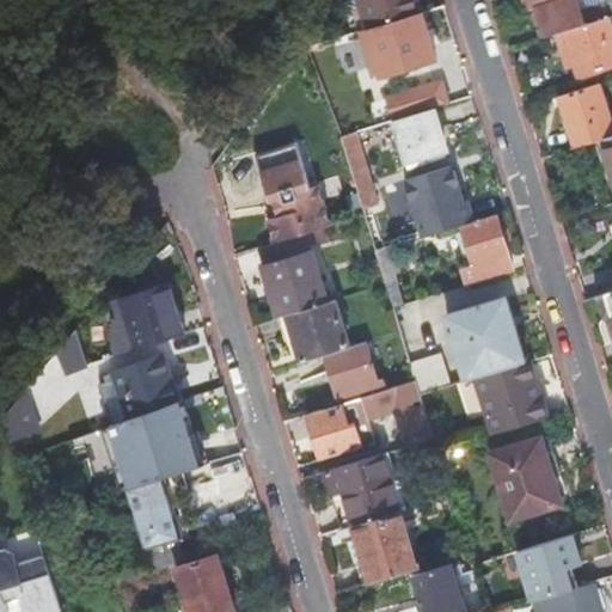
[(356,0),(367,30),(420,13),(415,0),(356,0)]
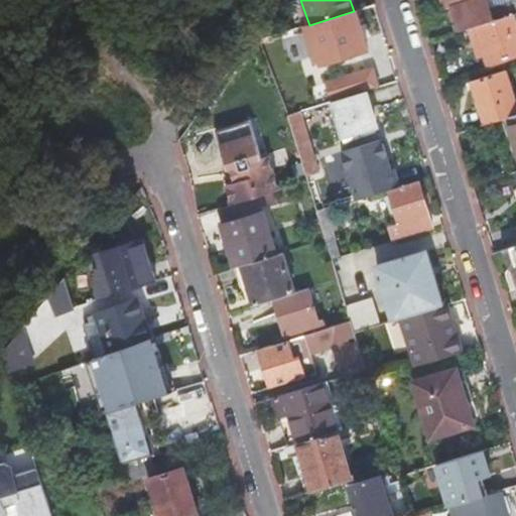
[(449,6),(458,31),(496,19),(515,12),(515,0),(507,0),(508,3),(490,9),(487,0),(439,0),(442,9),(449,6)]
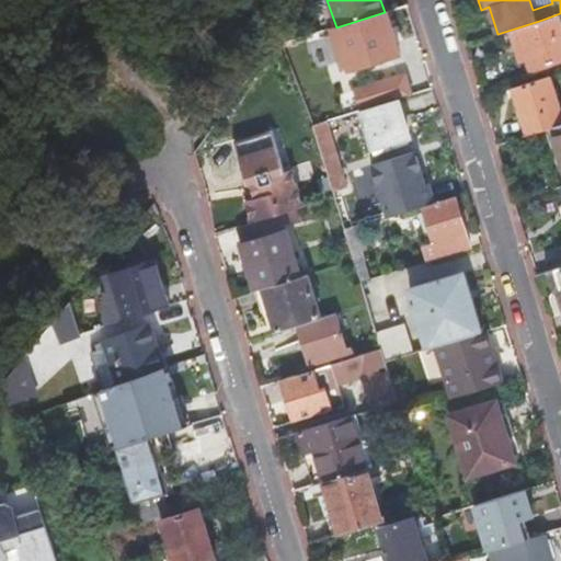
[(529,0),(533,10),(552,3),(551,0),(529,0)]
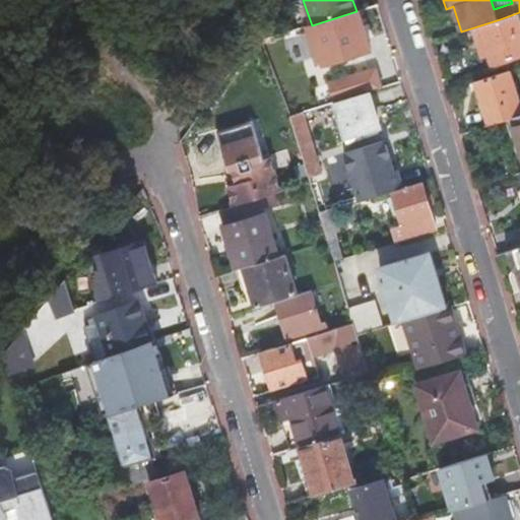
[(363,28),(358,11),(356,11),(312,25),(310,26),(323,66),(363,54),(355,30),(363,28)]
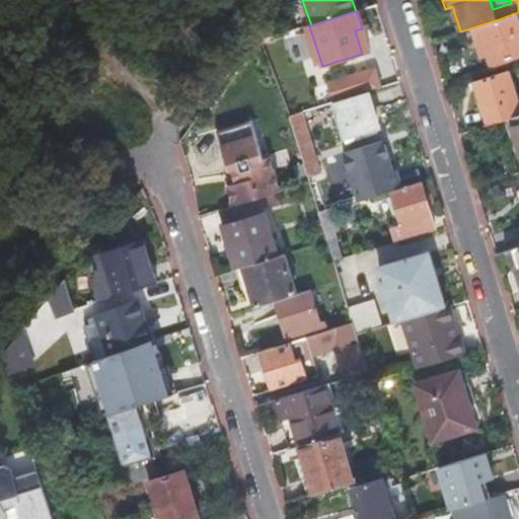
[(493,65),(518,56),(518,12),(499,19),(499,21),(496,22),(494,23),(490,24),(485,26),(480,27),(493,65)]
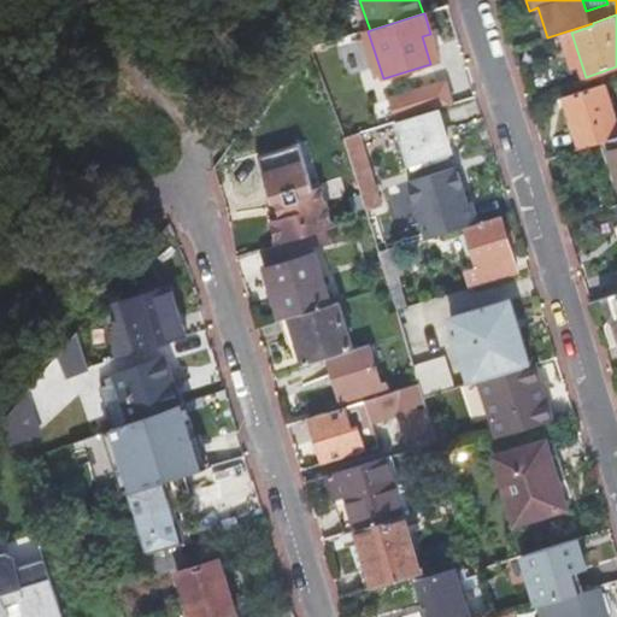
[(368,31),(360,34),(375,81),(383,78),(368,31)]
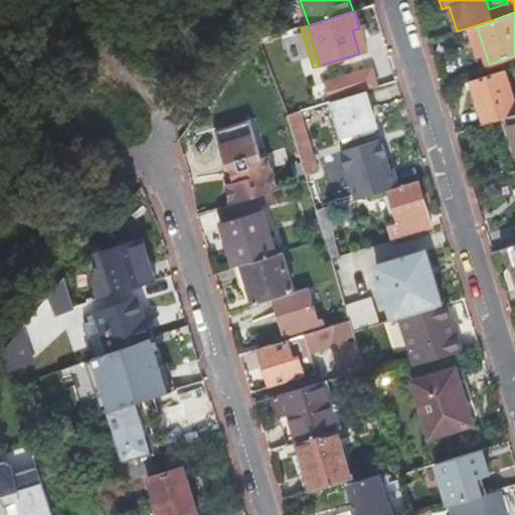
[(366,51),(359,28),(352,30),(359,53),(366,51)]
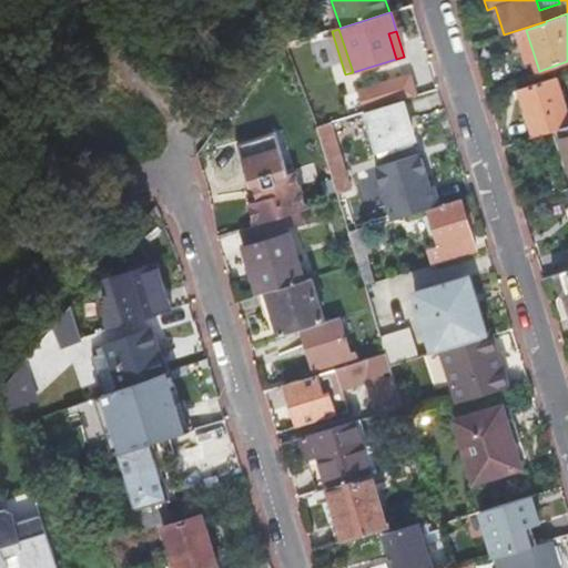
[(401,102),(416,97),(411,77),(371,90),(373,97),(359,100),(364,114),(394,104),(401,102)]
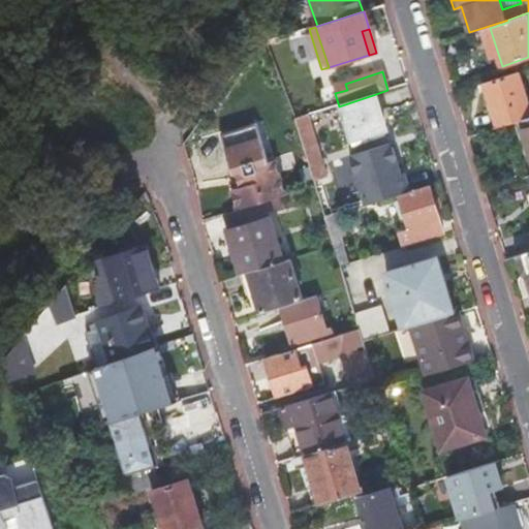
[(484,84),(497,128),(515,123),(528,118),(528,109),(518,72),(484,84)]
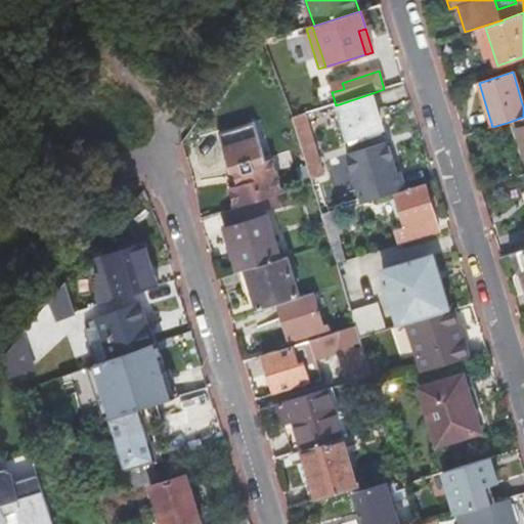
[(344,89),(342,83),(330,86),(332,92),(344,89)]
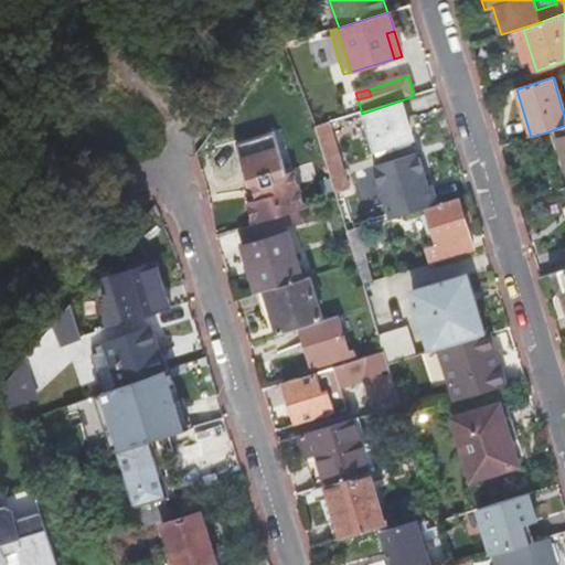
[(412,141),(398,102),(392,104),(362,114),(374,152),(412,141)]
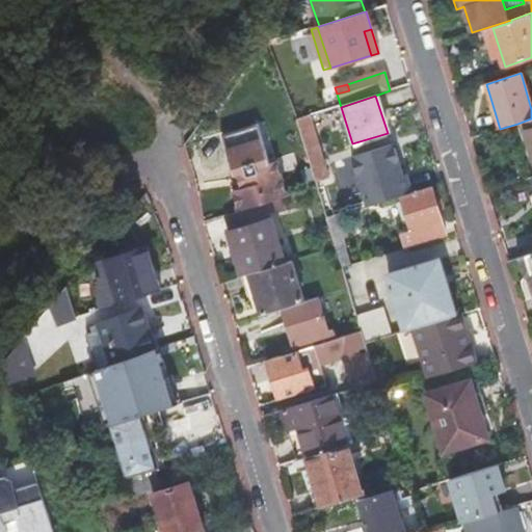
[(309,116),(296,121),(303,143),(311,170),(324,166),(309,116)]
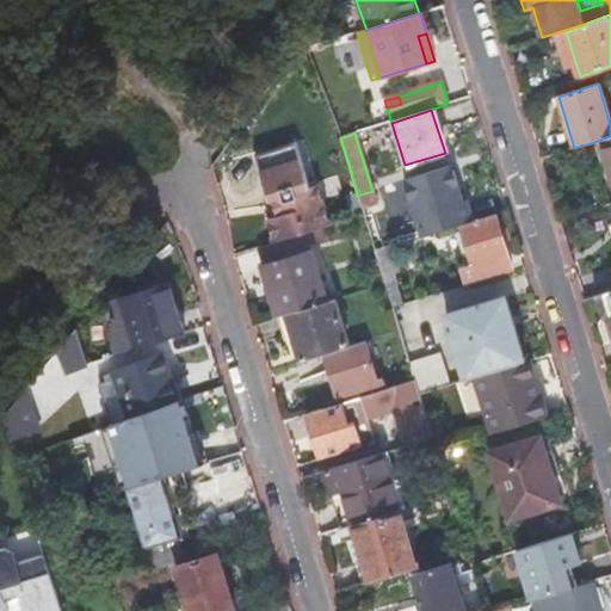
[(610,136),(594,142),(608,185),(610,183),(610,136)]
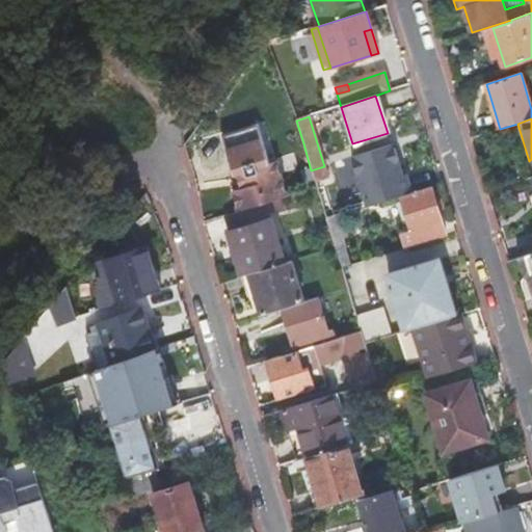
[(220,136),(230,166),(266,155),(257,125),(256,126),(256,127),(222,137),(221,136),(220,136)]
